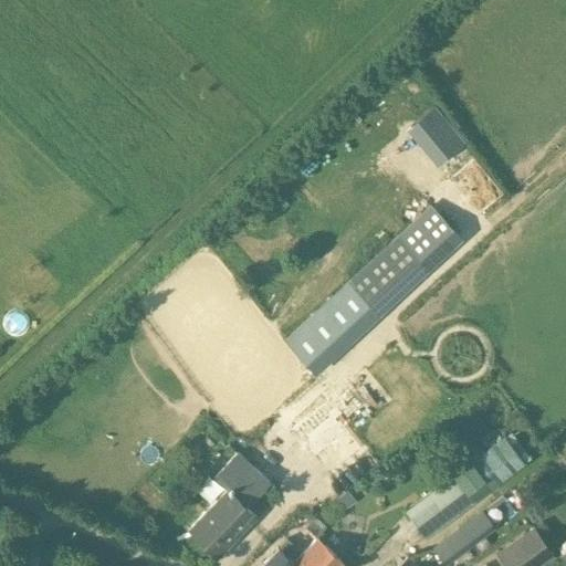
[(411,124),(442,160),(463,143),(432,106),(411,124)]
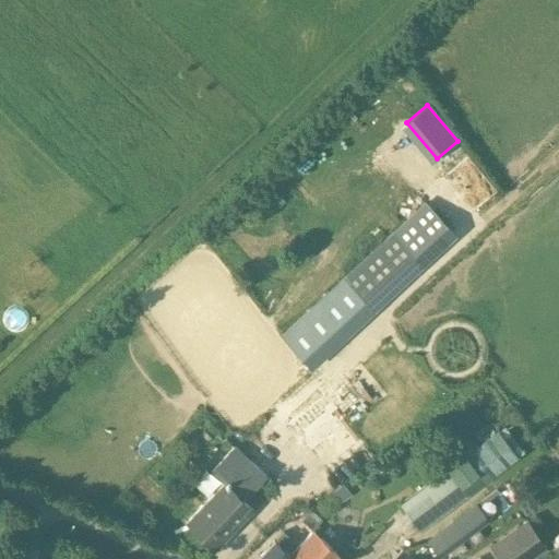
[(310,368),(312,370),(376,310),(372,307),(345,277),(326,295),(284,334),(282,336),(305,361),(310,368)]
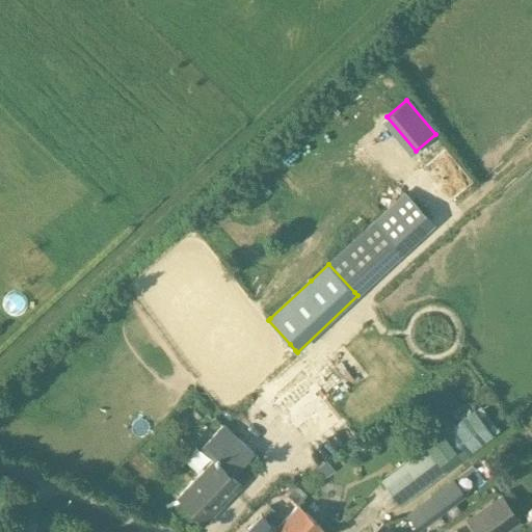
[(272,396),(318,461),(355,435),(333,403),(349,392),(325,358),(272,396)]
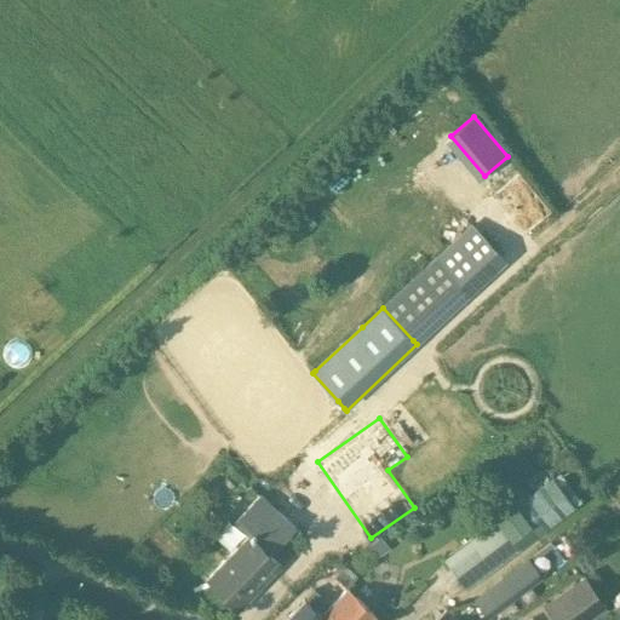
[(517,504),(498,520),(446,561),(468,590),(521,549),(575,506),(552,476),(517,504)]
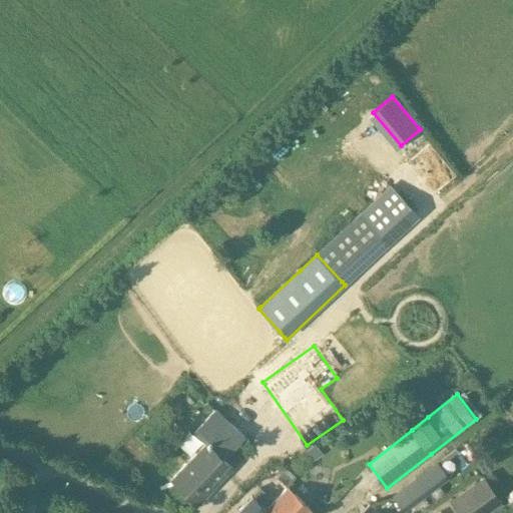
[(197,504),(231,468),(221,459),(244,435),(216,409),(194,432),(206,444),(172,480),(197,504)]
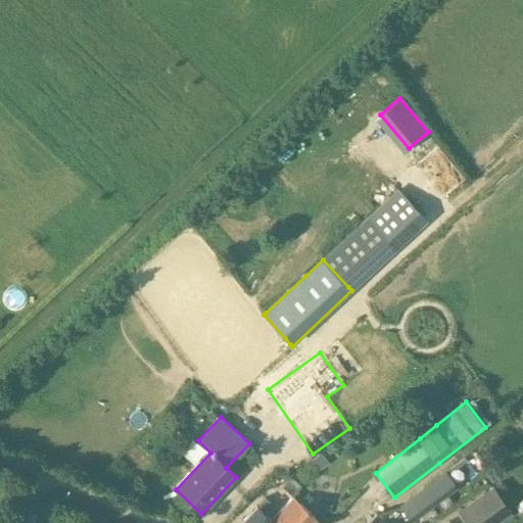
[(282,486),(292,496),(301,487),(291,477),(282,486)]
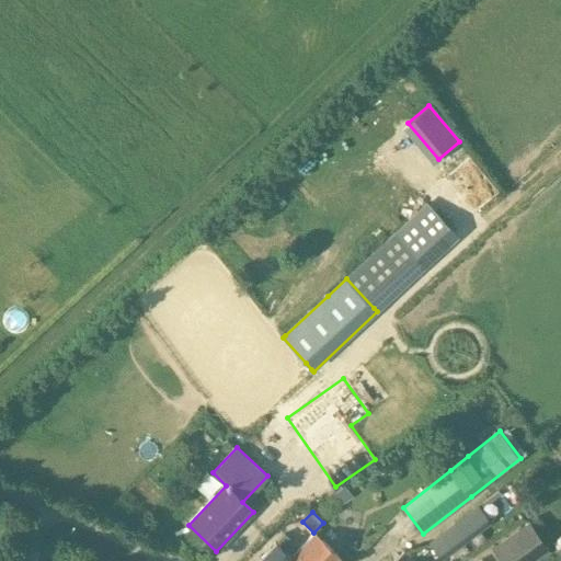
[(541,560),(553,553),(531,523),(494,549),(502,560),(541,560)]
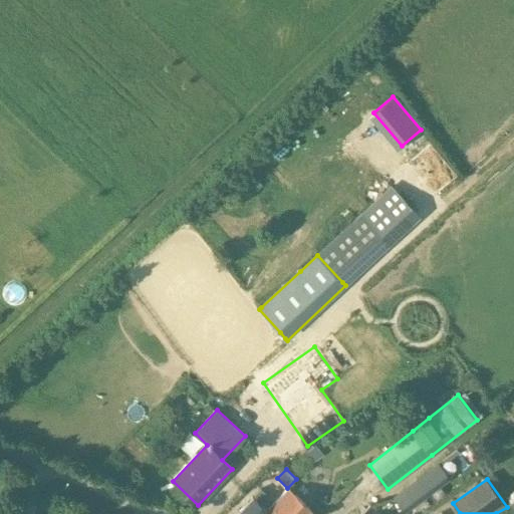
[(263,513),(312,513),(313,512),(287,488),(268,509),(263,513)]
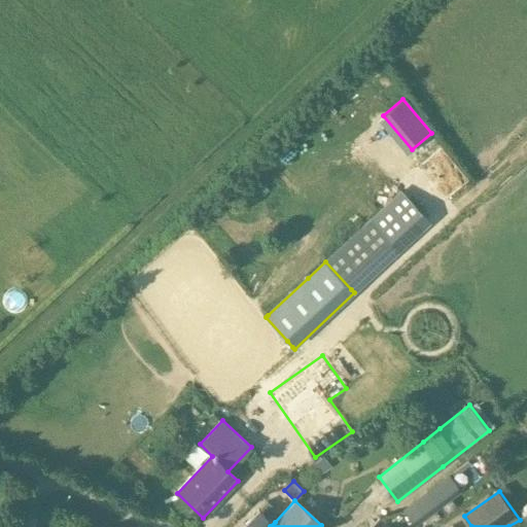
[(270,526),(275,522),(269,517),(275,510),(267,501),(260,508),(259,507),(241,526),(270,526)]
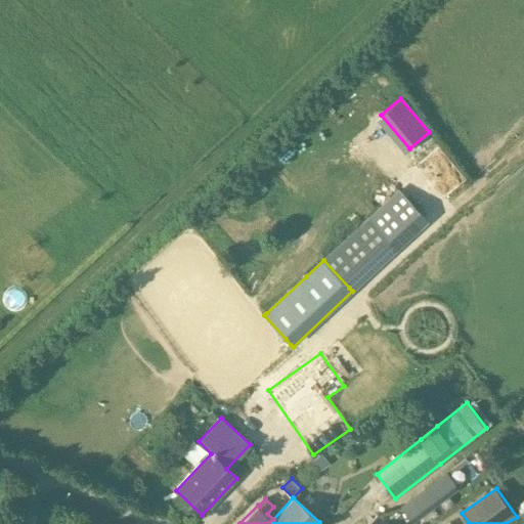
[(407,505),(398,514),(390,507),(379,518),(384,523),(402,523),(405,522),(415,512),(407,505)]
